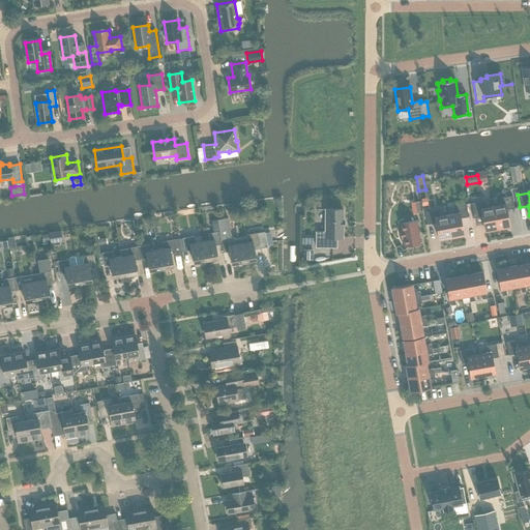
[(502,228),(509,227),(506,210),(514,208),(512,196),(501,198),(500,205),(494,206),(498,229),(502,228)]
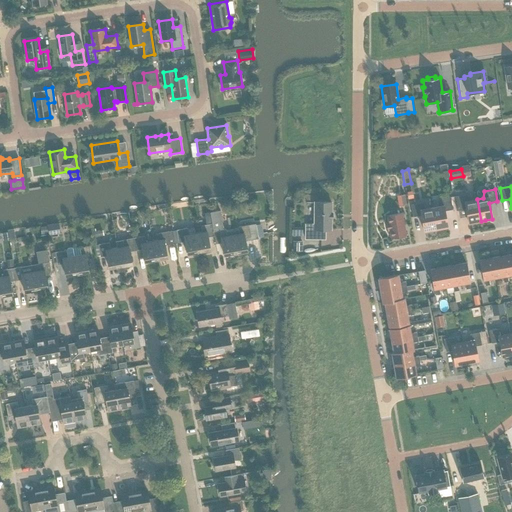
[(466,207),(469,223),(476,222),(481,221),(477,199),(470,201),(467,194),(455,196),(458,209),(466,207)]
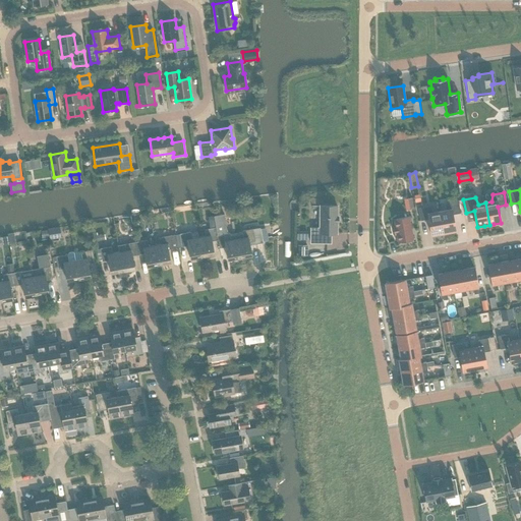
[(458,200),(447,203),(446,210),(440,212),(444,234),(449,233),(449,232),(456,231),(453,215),(460,214),(458,200)]
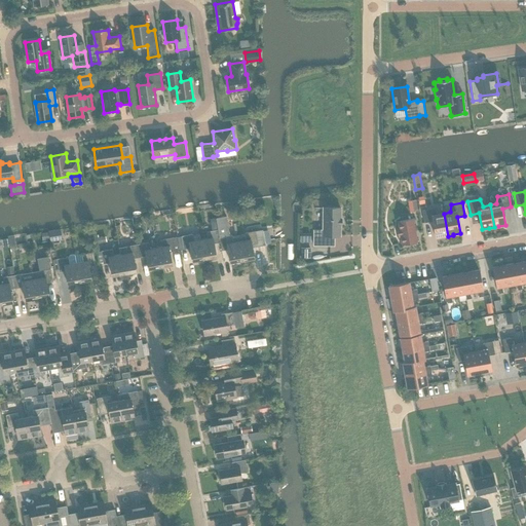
[(340,208),(324,208),(324,230),(314,230),(313,246),(330,246),(330,236),(340,236),(340,225),(341,225),(341,219),(340,219),(340,208)]
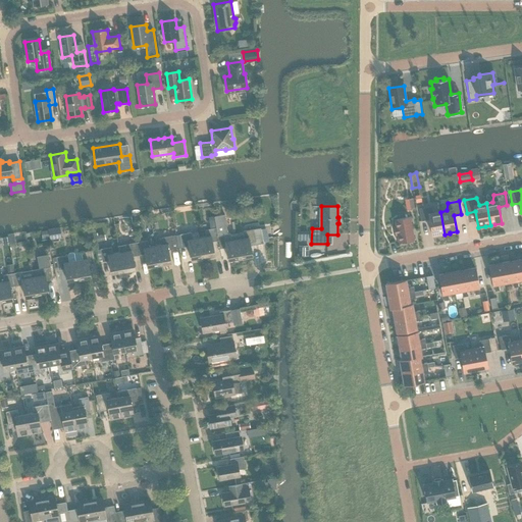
[(429,219),(432,236),(439,235),(439,236),(445,235),(440,212),(433,213),(430,206),(419,209),(421,221),(429,219)]
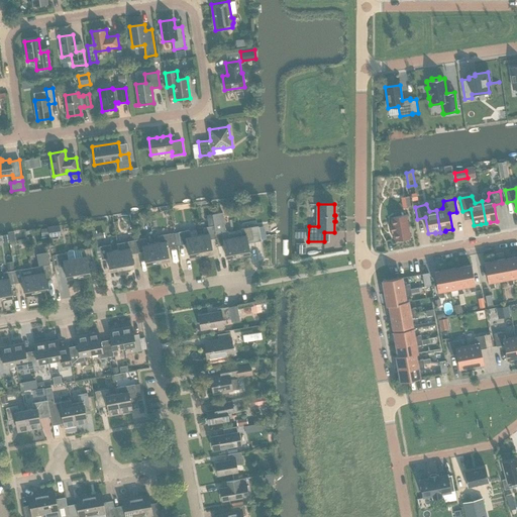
[(225,231),(222,213),(212,215),(212,218),(214,226),(216,239),(218,247),(224,245),(226,259),(237,256),(233,237),(232,233),(229,233),(225,231)]
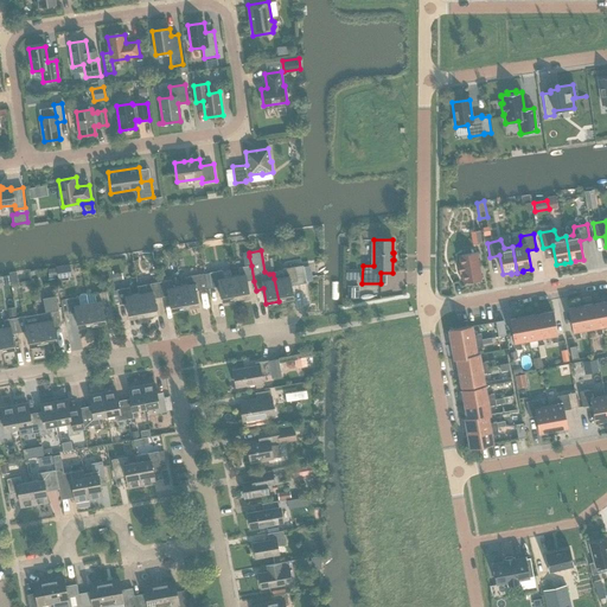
[(477,253),(459,256),(461,264),(459,266),(460,274),(462,273),(464,282),(481,279),(477,253)]
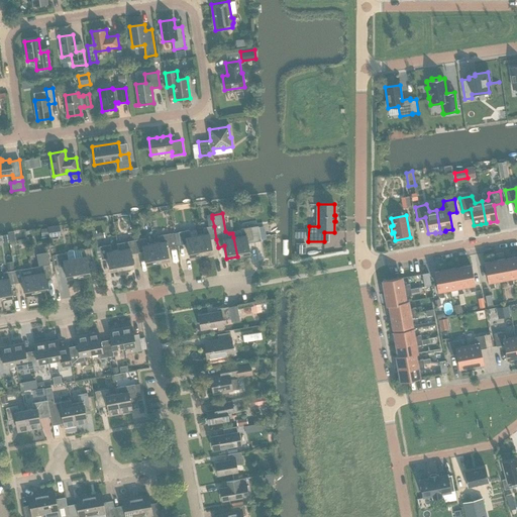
[(48,227),(49,237),(61,235),(59,226),(48,227)]
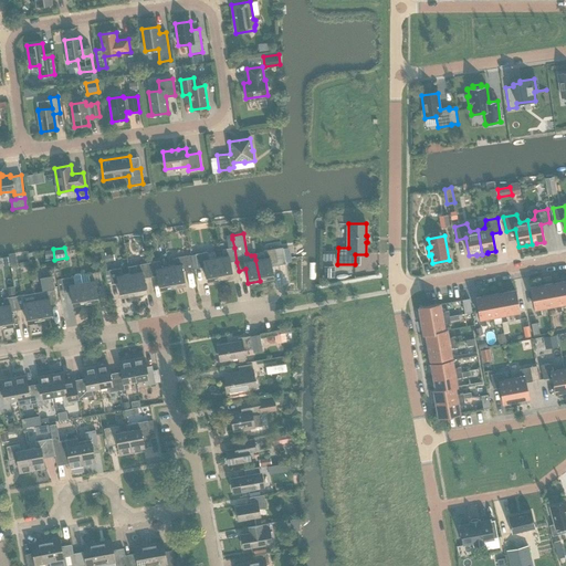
[(233,276),(230,263),(237,262),(234,248),(222,250),(223,257),(216,259),(219,279),(233,276)]
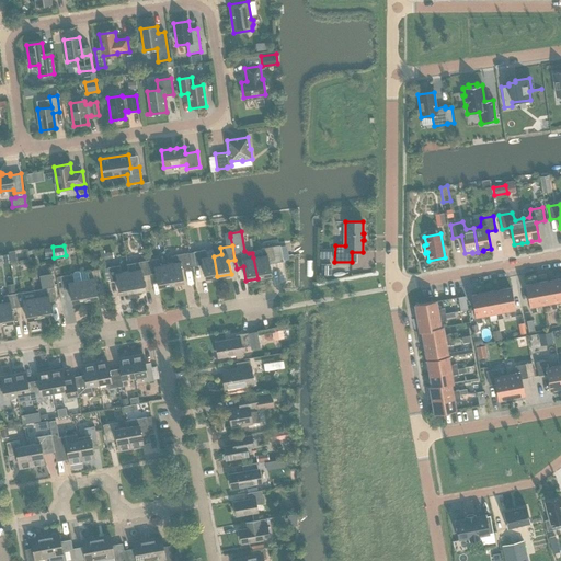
[(271,276),(268,262),(275,261),(275,264),(283,262),(281,247),(260,250),(261,256),(253,258),(258,278),(271,276)]
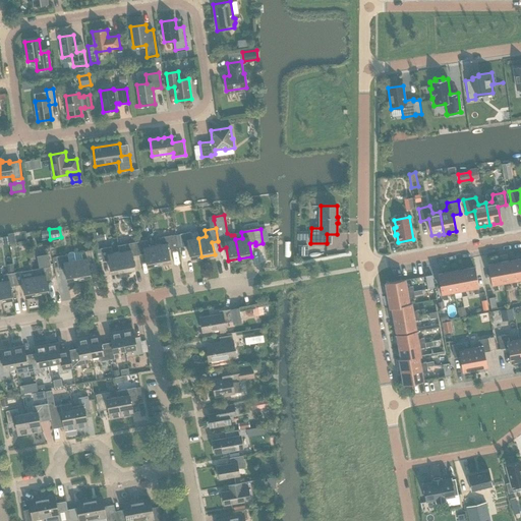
[(180,234),(182,247),(188,246),(190,258),(201,256),(198,238),(192,239),(191,233),(180,234)]
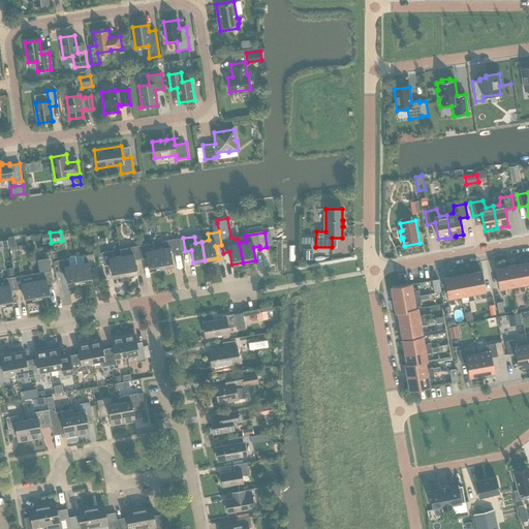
[(170,253),(181,251),(179,239),(163,242),(164,248),(156,250),(160,269),(173,267),(170,253)]
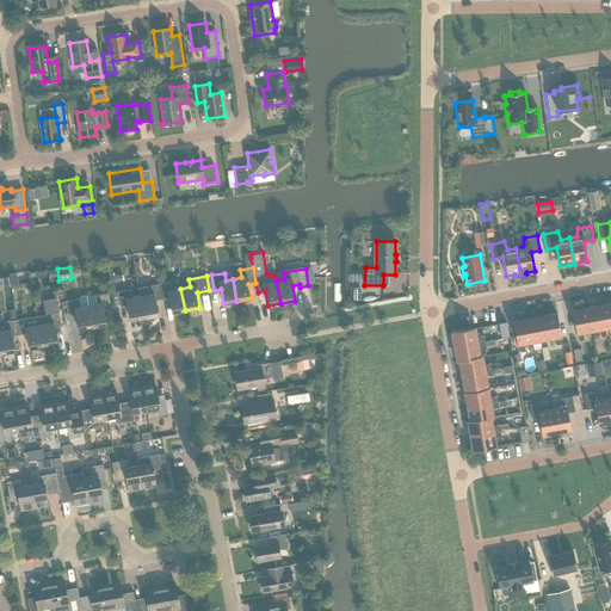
[(185,310),(180,289),(174,290),(173,282),(159,285),(161,300),(170,298),(172,313),(185,310)]
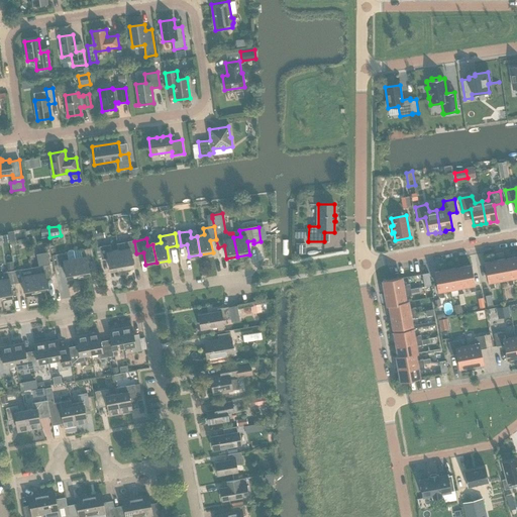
[(136,253),(134,241),(124,242),(125,249),(117,250),(121,270),(133,267),(131,254),(136,253)]
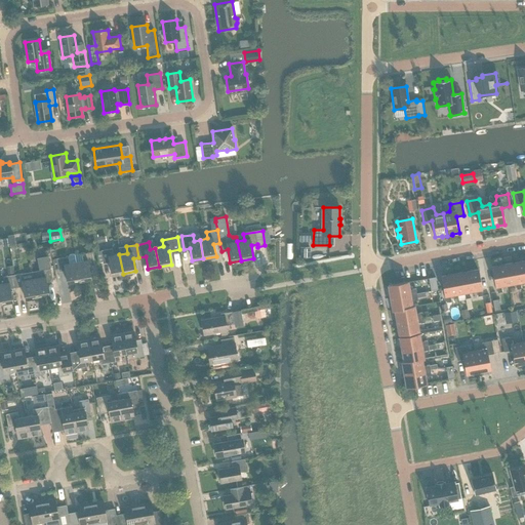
[(300,258),(310,258),(310,247),(309,247),(304,247),(300,247),(300,258)]
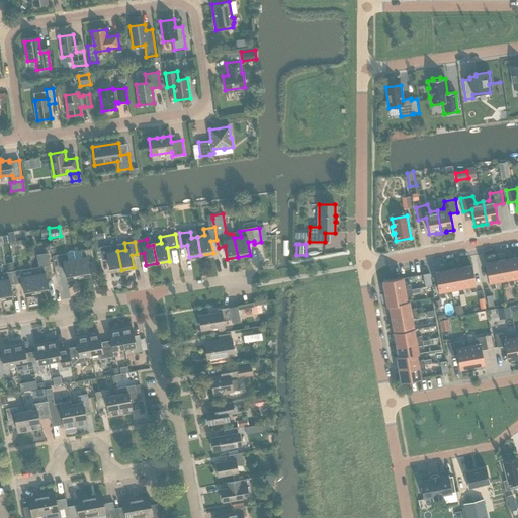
[(99,248),(102,260),(108,259),(110,272),(121,270),(117,251),(112,252),(111,246),(99,248)]
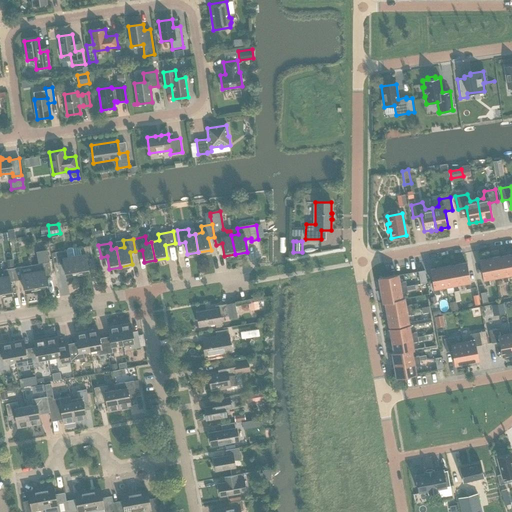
[(90,272),(87,259),(94,258),(91,246),(81,248),(80,247),(73,249),(73,248),(72,248),(77,275),(90,272)]
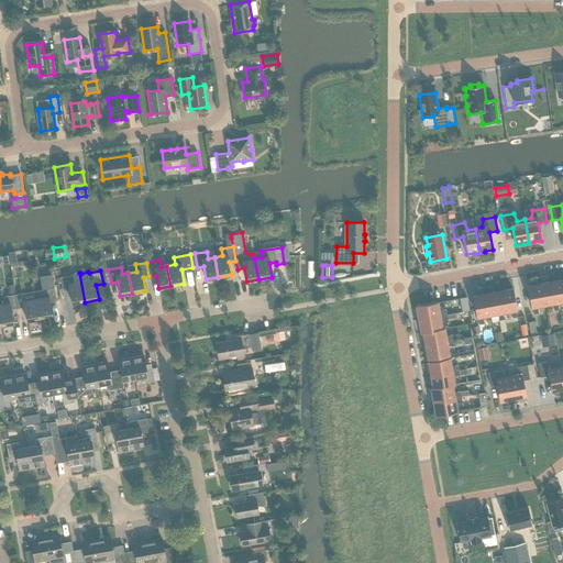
[(64,291),(70,290),(73,305),(85,302),(79,273),(75,274),(74,276),(62,278),(64,291)]
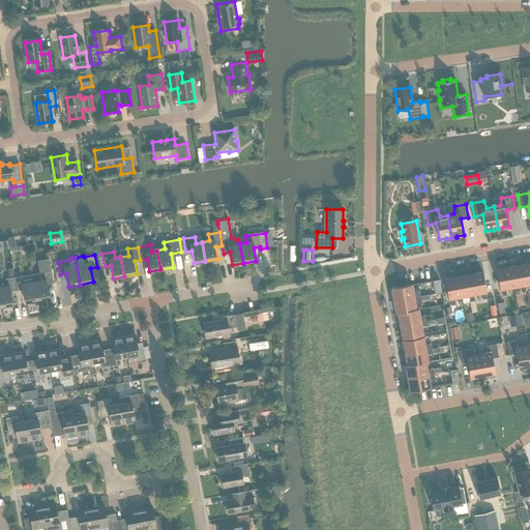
[(33,281),(36,300),(50,298),(48,286),(53,285),(49,259),(42,260),(43,266),(38,267),(40,280),(33,281)]
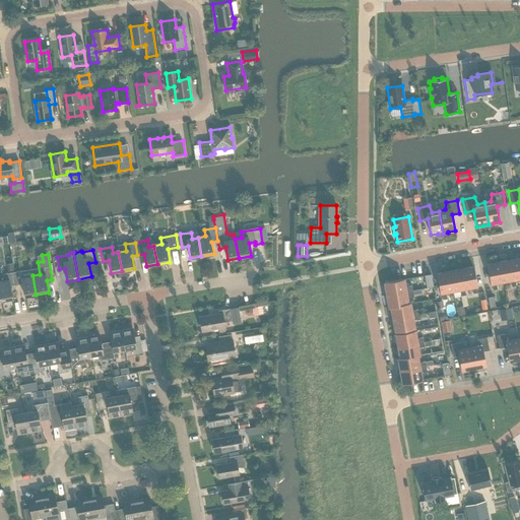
[(511,287),(517,286),(515,279),(512,260),(500,262),(504,281),(510,280),(511,287)]
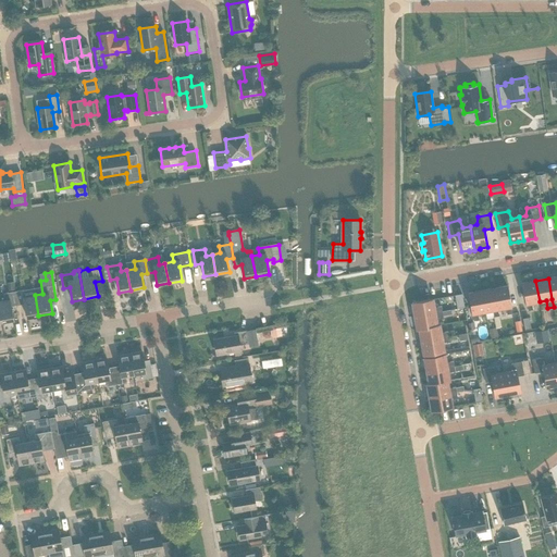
[(522,283),(528,311),(533,310),(532,304),(540,301),(535,281),(522,283)]
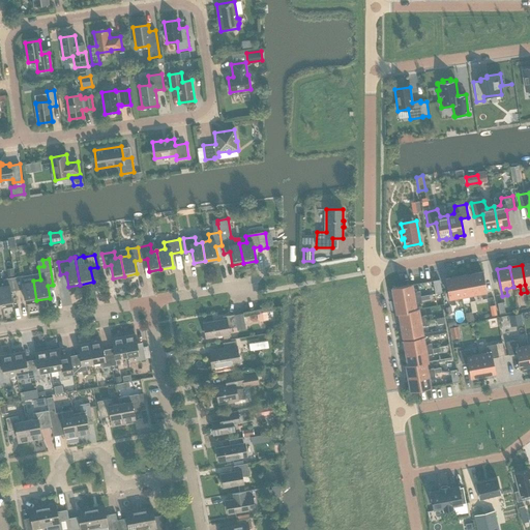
[(482,299),(488,299),(482,272),(470,274),(474,294),(480,293),(482,299)]
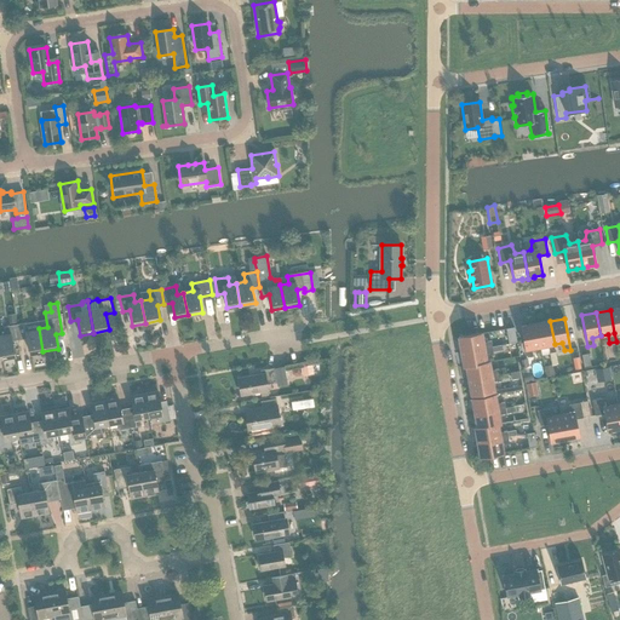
[(556,352),(555,344),(550,321),(535,323),(540,348),(549,345),(550,354),(556,352)]
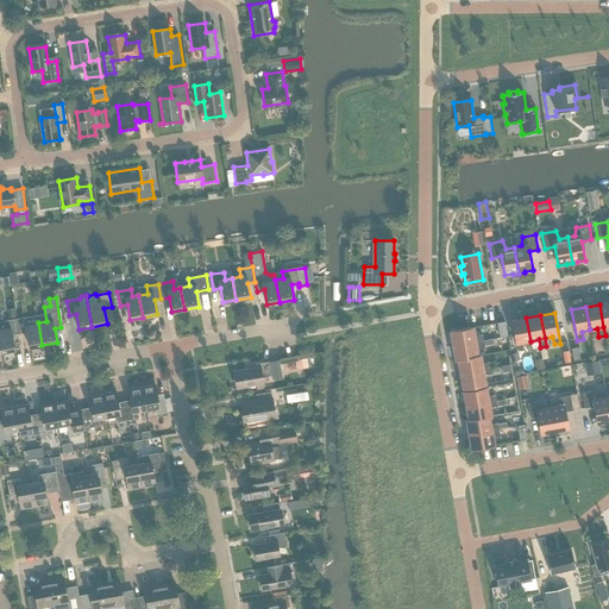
[(27,333),(30,347),(42,345),(38,322),(31,325),(30,318),(16,320),(19,334),(27,333)]
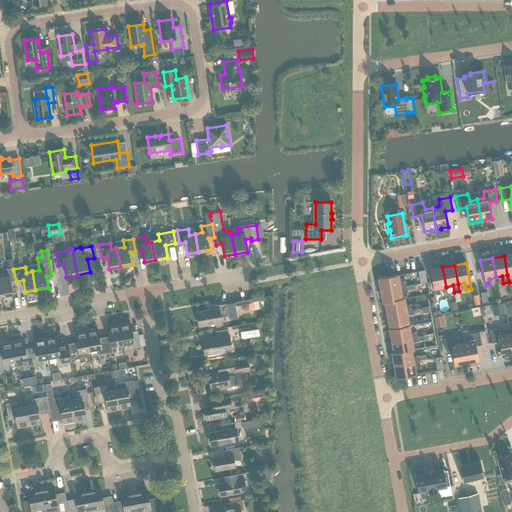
[(430,269),(435,295),(440,294),(439,288),(446,287),(442,267),(430,269)]
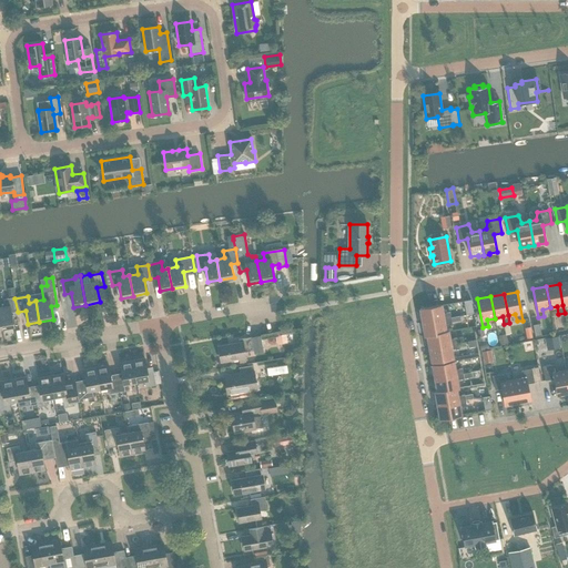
[(18,312),(14,298),(3,300),(4,306),(0,307),(0,328),(0,330),(13,327),(11,313),(18,312)]
